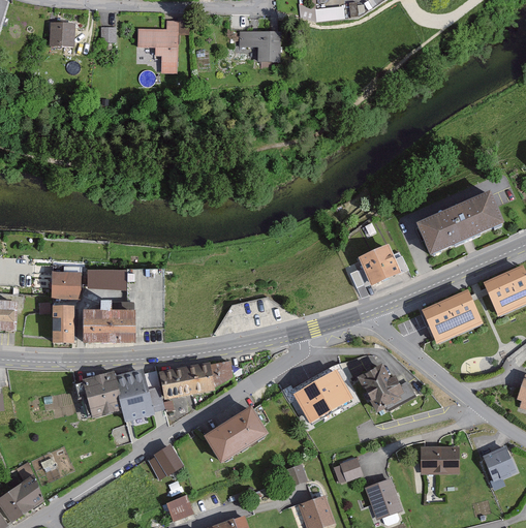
[(314,6),(315,20),(342,18),(341,4),(314,6)]
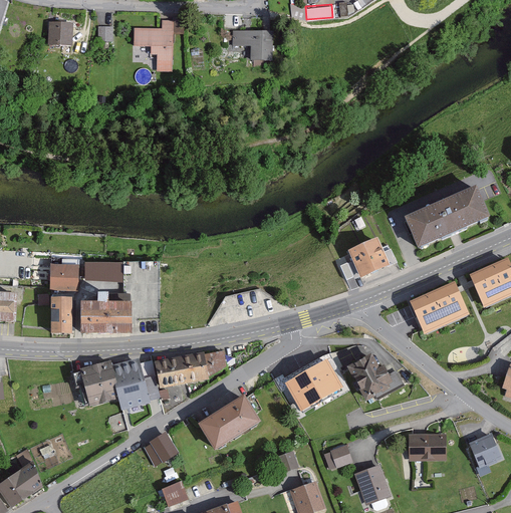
[(136,28),(135,47),(150,48),(150,56),(158,57),(158,74),(173,74),(174,22),(163,22),(162,28),(136,28)]
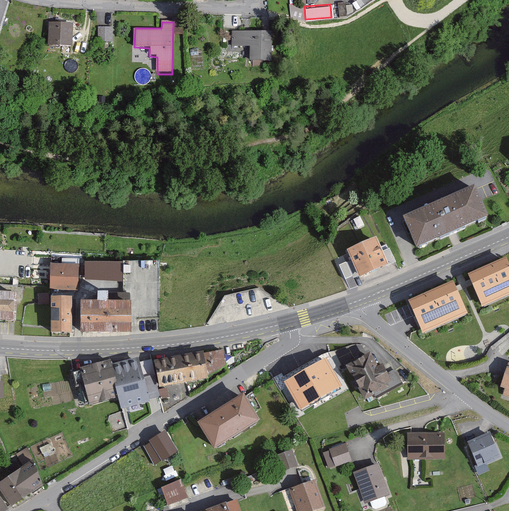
[(49,24),(47,46),(73,48),(74,25),(49,24)]
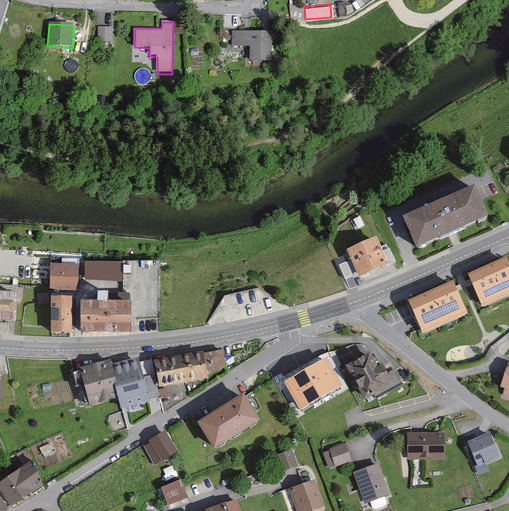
[(96,39),(111,39),(111,24),(96,25),(96,39)]
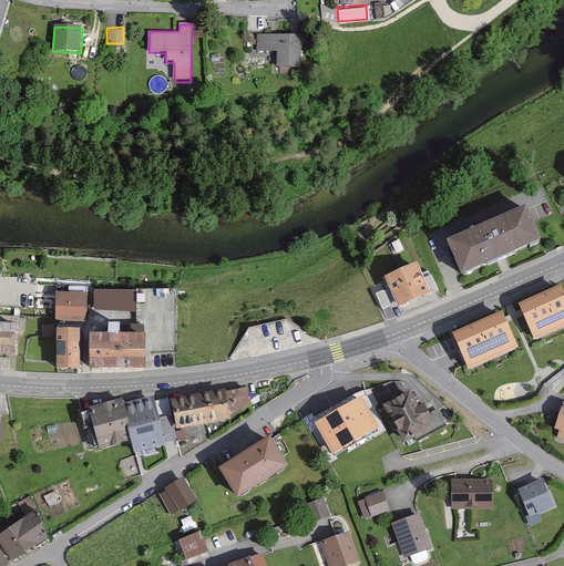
[(259,34),(257,52),(278,53),(277,70),(300,71),(304,38),(259,34)]
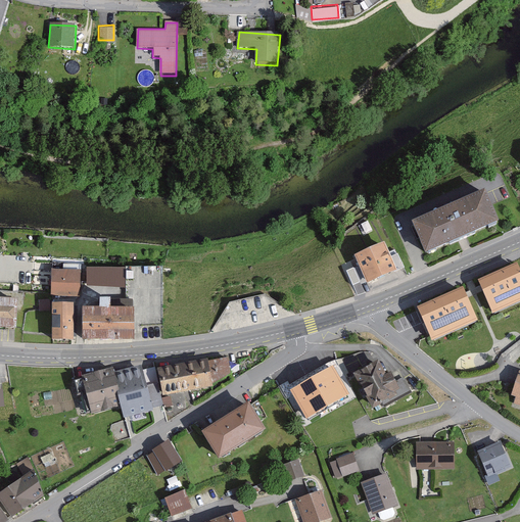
[(414,223),(425,251),(502,222),(489,192),(414,223)]
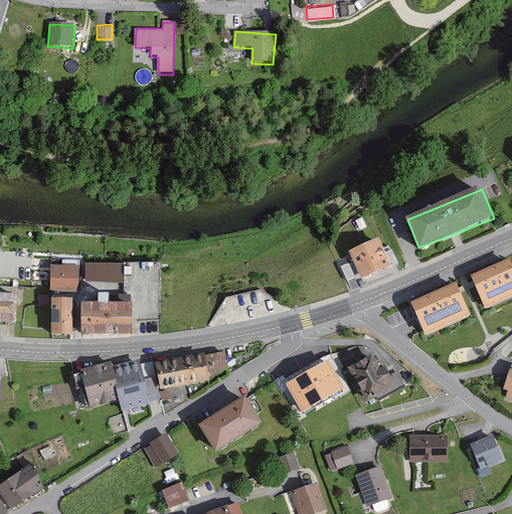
[(351,250),(362,278),(389,267),(378,239),(351,250)]
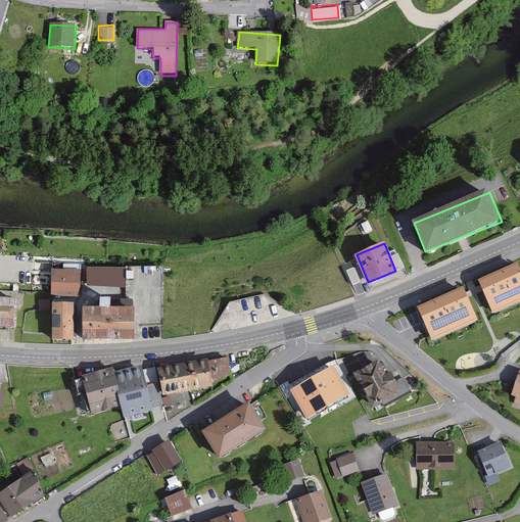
[(122,284),(122,266),(84,265),(83,283),(122,284)]
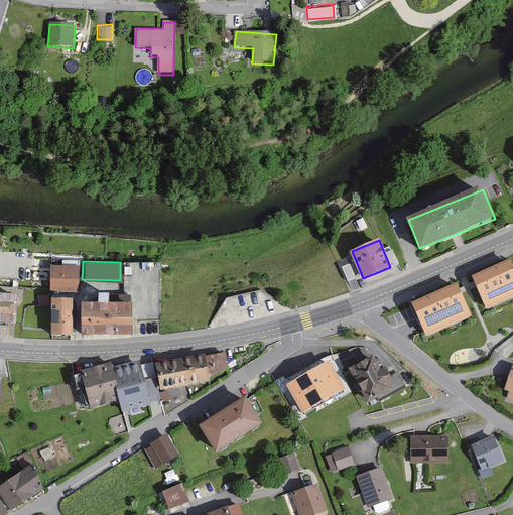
[(160,262),(124,261),(123,302),(133,302),(133,318),(160,318),(160,262)]
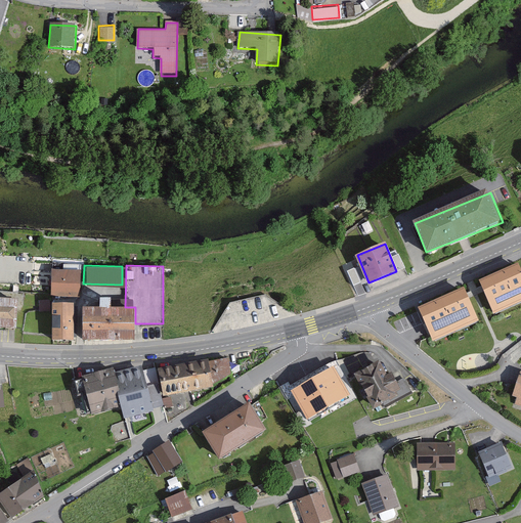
[(520,279),(515,266),(478,282),(490,310),(520,297),(520,279)]
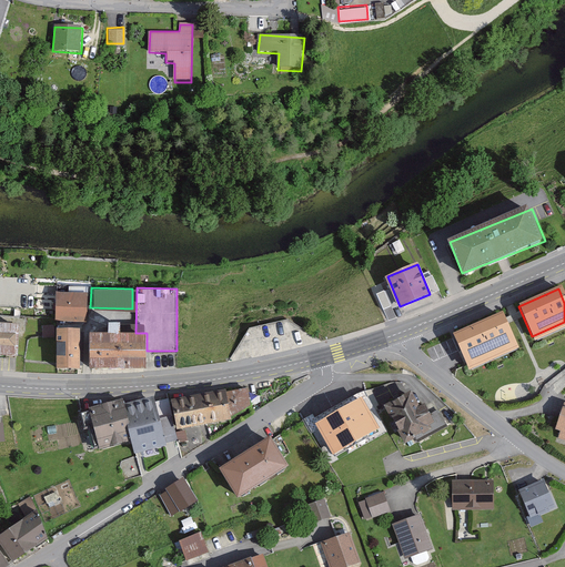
[(53,294),(53,321),(87,322),(88,295),(53,294)]
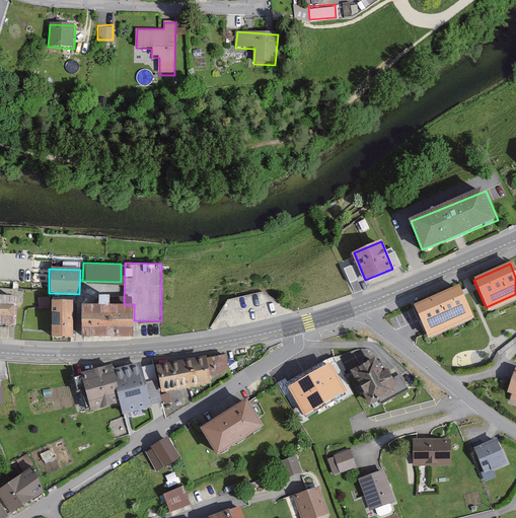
[(413,304),(426,336),(469,316),(456,285),(413,304)]
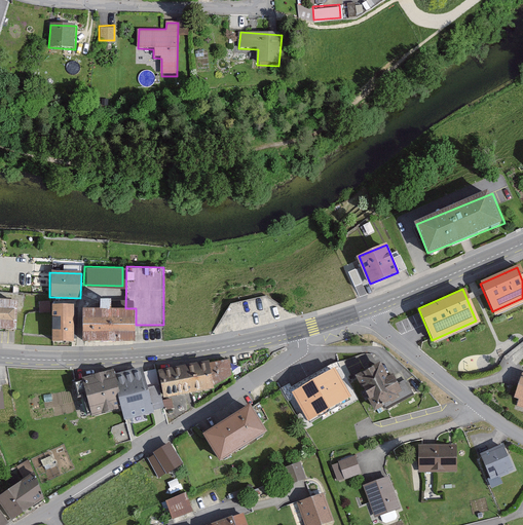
[(0,327),(16,328),(17,299),(0,297),(0,327)]
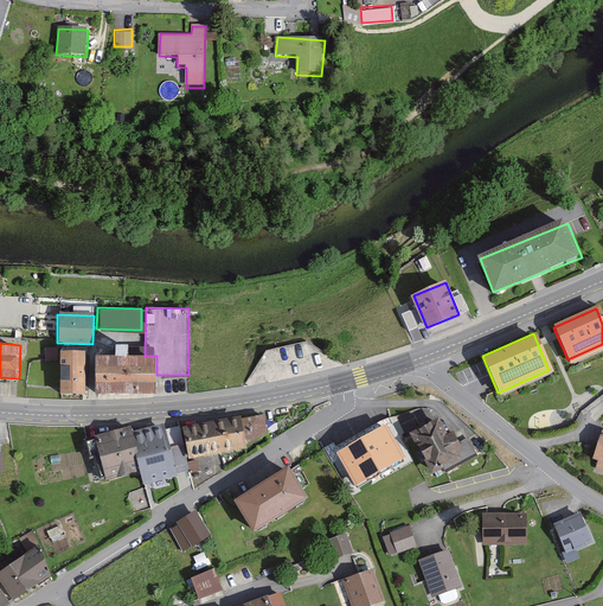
[(59,352),(58,394),(85,394),(87,352),(59,352)]
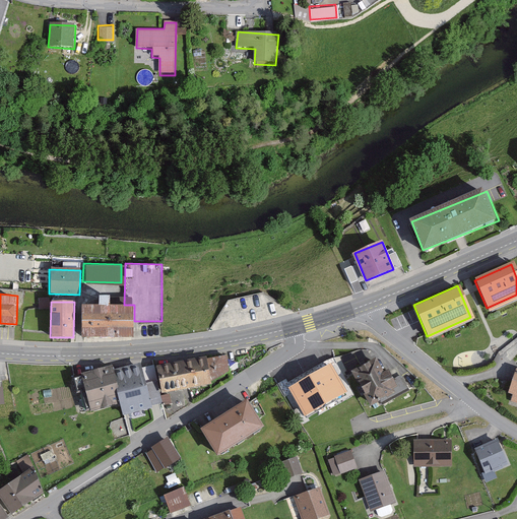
[(83,305),(83,336),(134,336),(134,321),(134,305),(124,305),(83,305)]
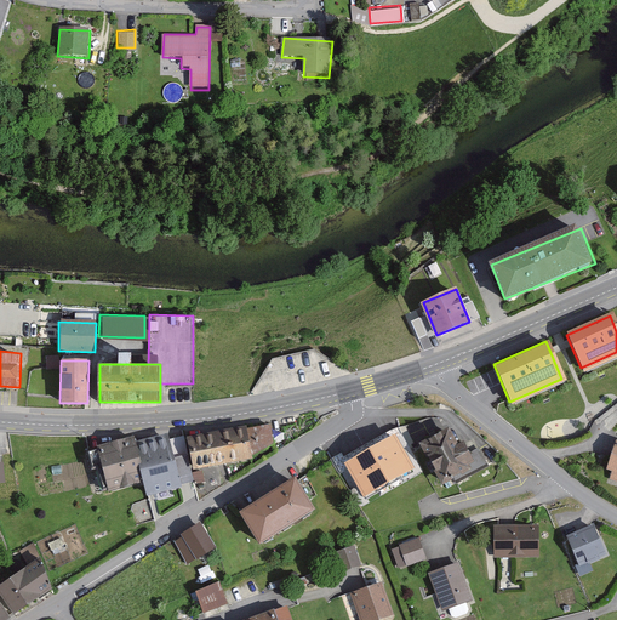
[(422,416),(405,422),(412,442),(429,434),(422,416)]
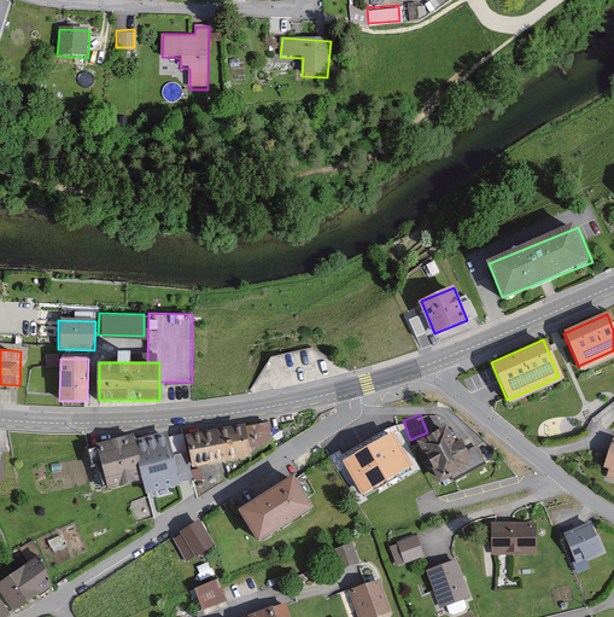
[(216,429),(181,436),(188,467),(203,465),(255,454),(253,447),(249,426),(247,423),(216,429)]
